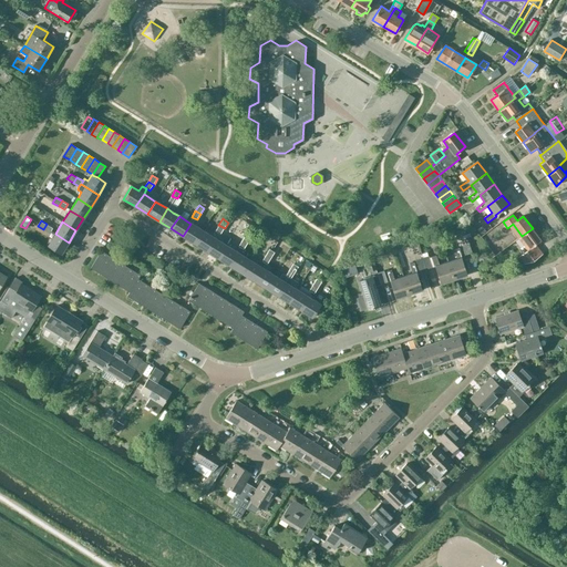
[(50,234),(51,232),(53,228),(47,224),(43,229),(50,234)]
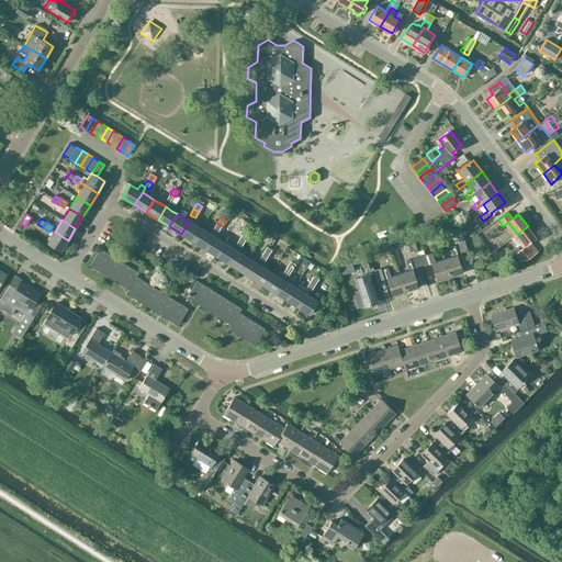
[(201,228),(189,222),(181,234),(193,242),(201,228)]
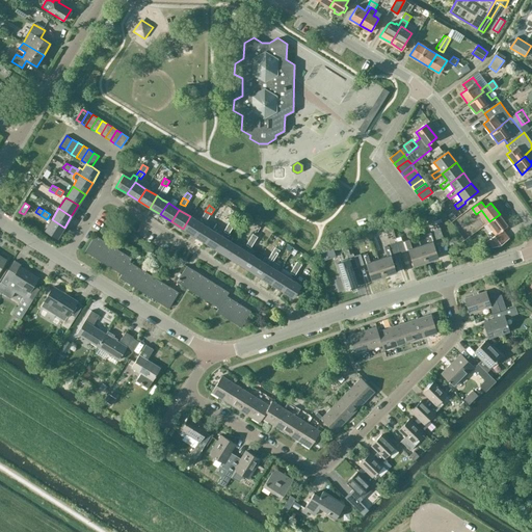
[(207,220),(211,214),(205,211),(202,216),(205,218),(207,220)]
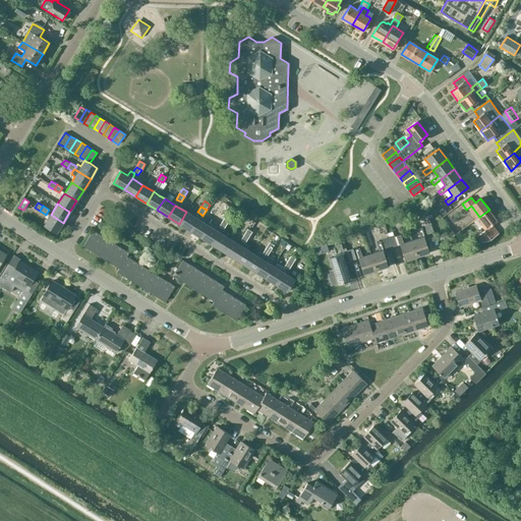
[(498,221),(489,210),(479,217),(476,220),(481,226),(484,224),(487,227),(476,235),(482,242),(489,240),(499,233),(493,225),(498,221)]
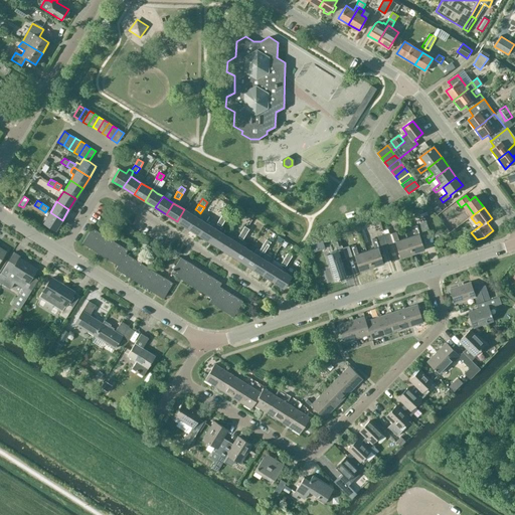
[(190,213),(184,209),(177,221),(187,227),(195,216),(190,213)]
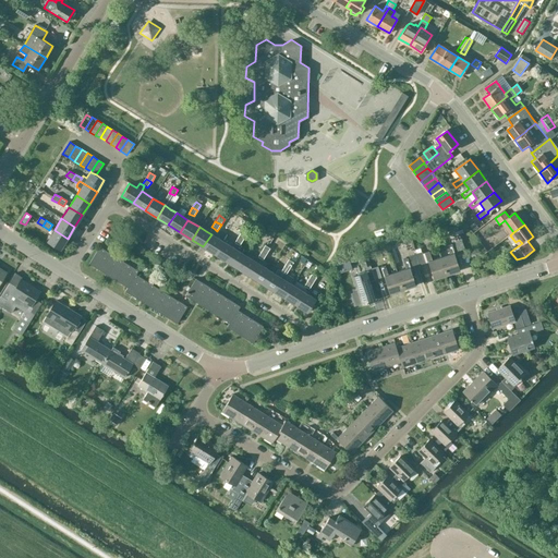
[(60,250),(68,239),(55,230),(53,230),(50,228),(49,230),(48,231),(52,233),(47,242),(60,250)]
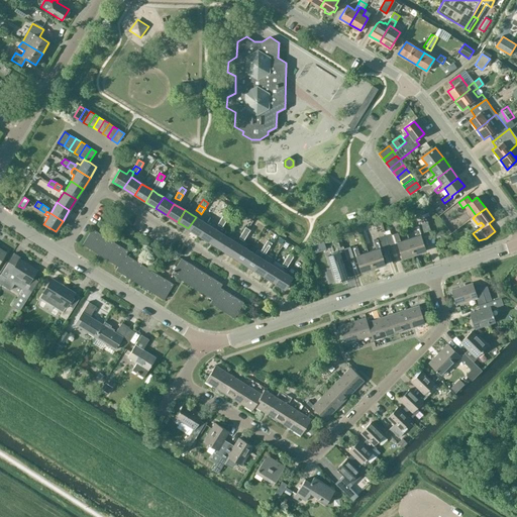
[(224,213),(220,219),(225,222),(229,216),(224,213)]
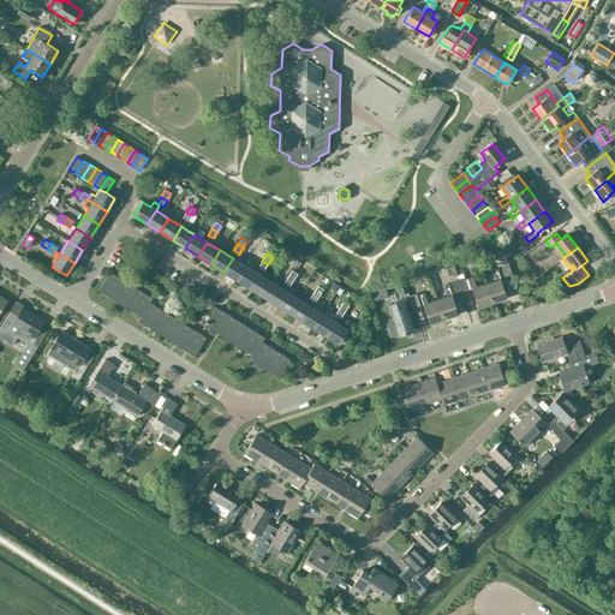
[(224,272),(237,280),(245,267),(238,262),(233,258),(224,272)]
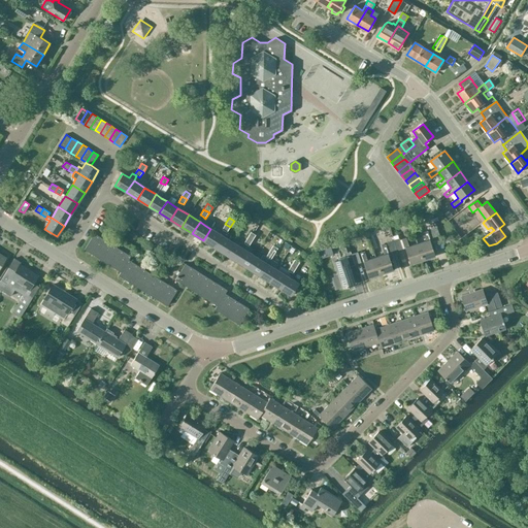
[(227,232),(230,227),(225,224),(222,229),(227,232)]
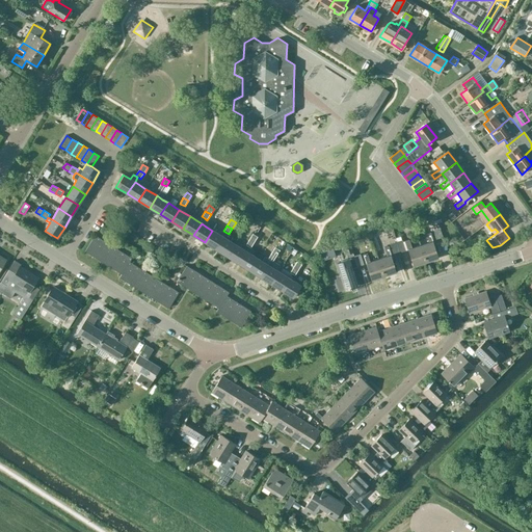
[(440,229),(433,230),(437,240),(444,239),(440,229)]
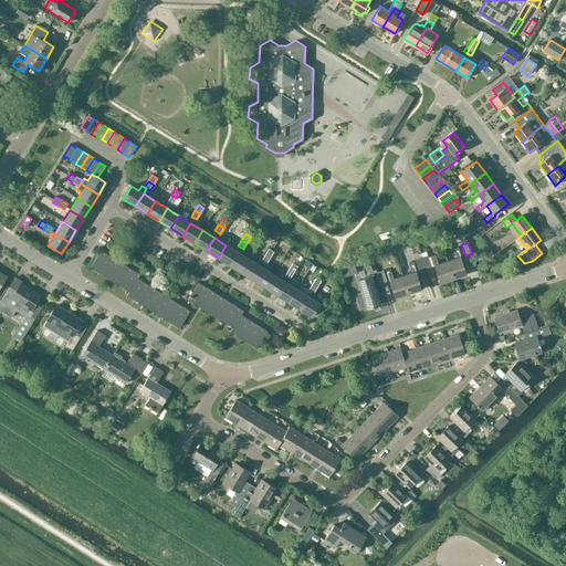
[(238,252),(226,245),(218,258),(230,265),(238,252)]
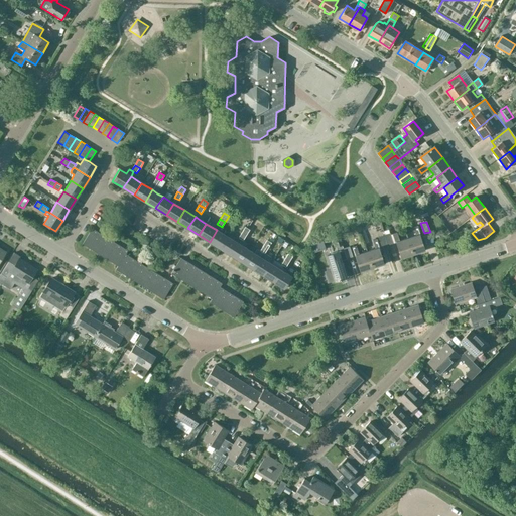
[(416,235),(408,238),(413,254),(425,251),(420,235),(418,226),(413,227),(416,235)]
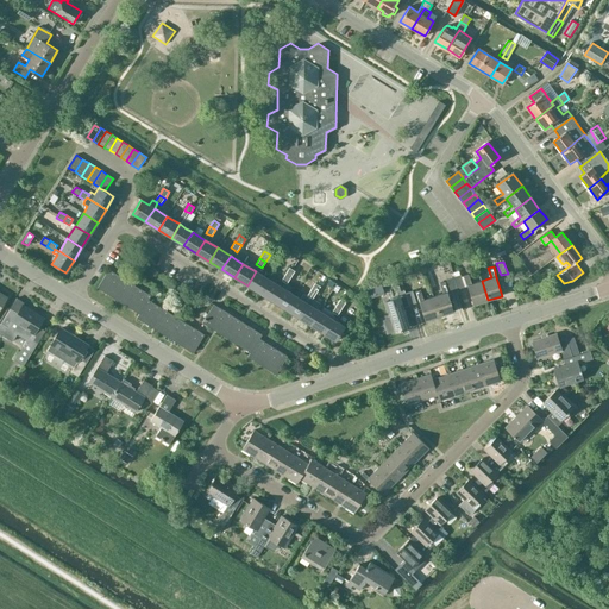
[(295,271),(289,268),(286,274),(292,277),(295,271)]
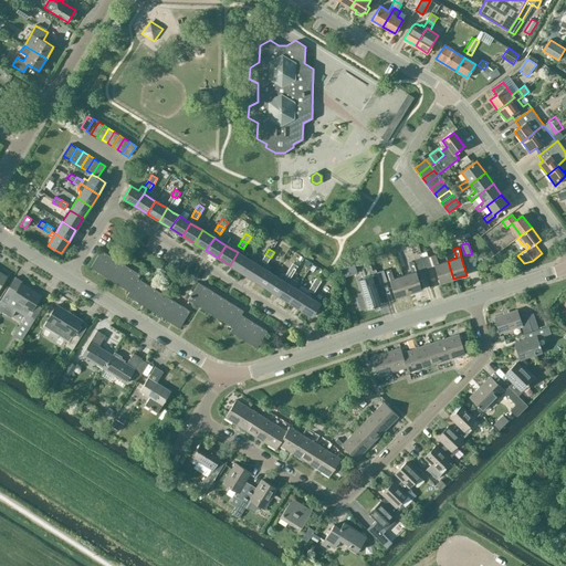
[(101,251),(91,268),(104,275),(114,259),(101,251)]
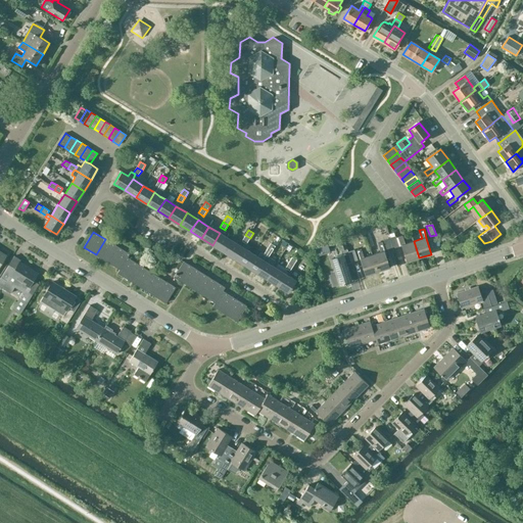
[(220,233),(212,245),(223,252),(230,240),(220,233)]
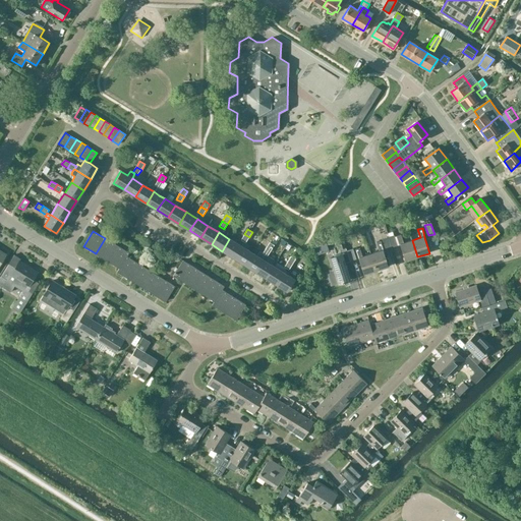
[(240,240),(245,243),(249,237),(244,234),(240,240)]
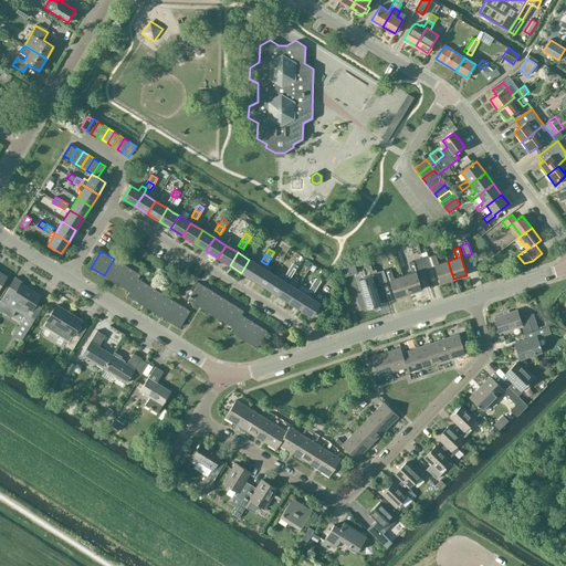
[(428,255),(421,258),(426,269),(432,266),(428,255)]
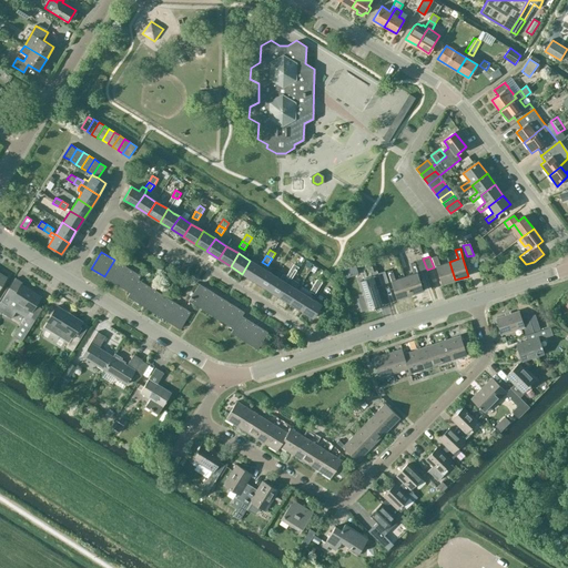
[(442,284),(455,280),(449,262),(439,265),(437,256),(432,257),(435,267),(436,266),(442,284)]
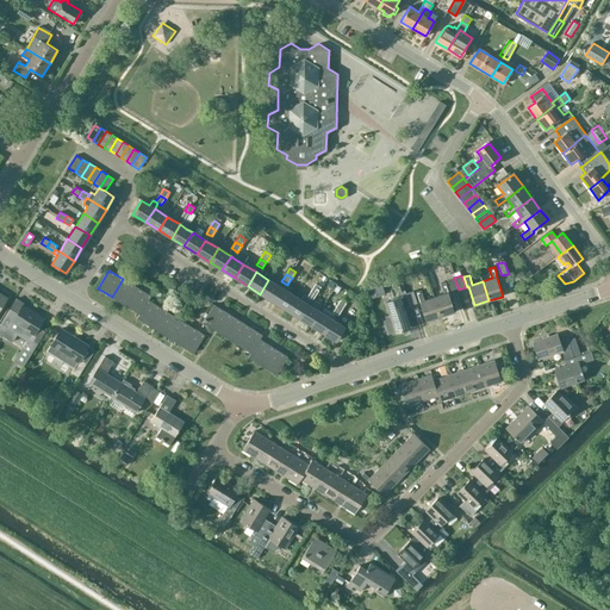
[(452,292),(459,290),(454,278),(448,280),(452,292)]
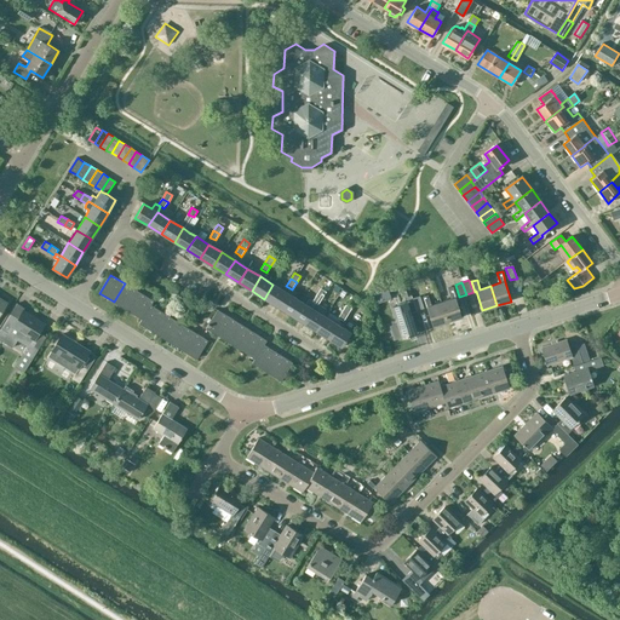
[(114,302),(128,311),(139,292),(125,283),(114,302)]
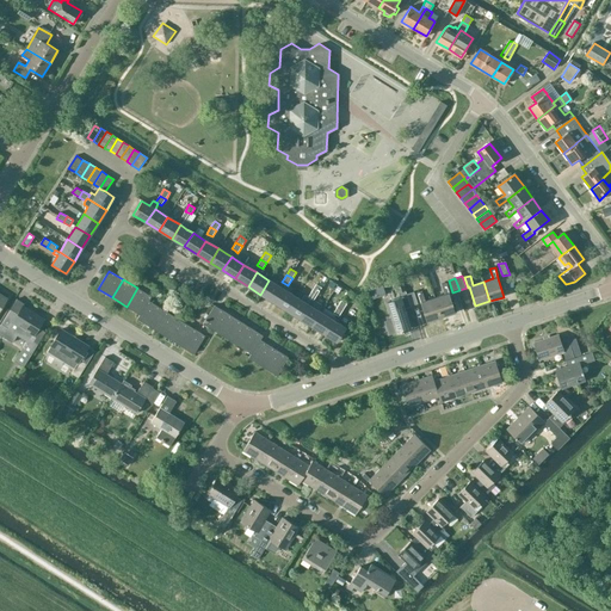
[(397,292),(405,290),(401,279),(394,282),(397,292)]
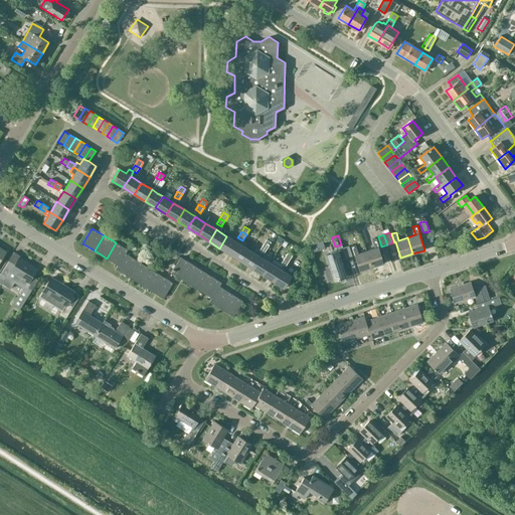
[(219,248),(230,254),(237,243),(226,236),(219,248)]
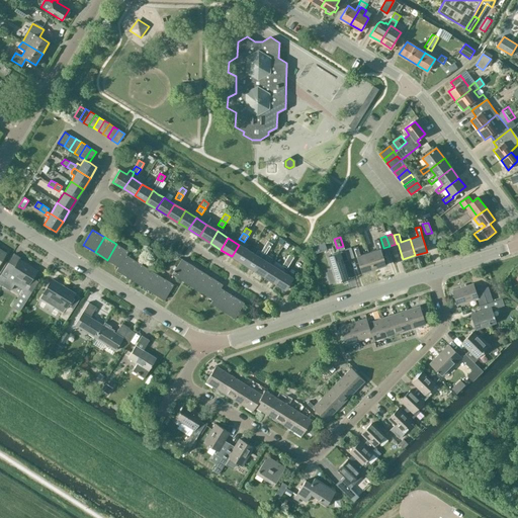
[(376,250),(368,252),(373,269),(385,265),(380,249),(381,249),(378,240),(374,241),(376,250)]
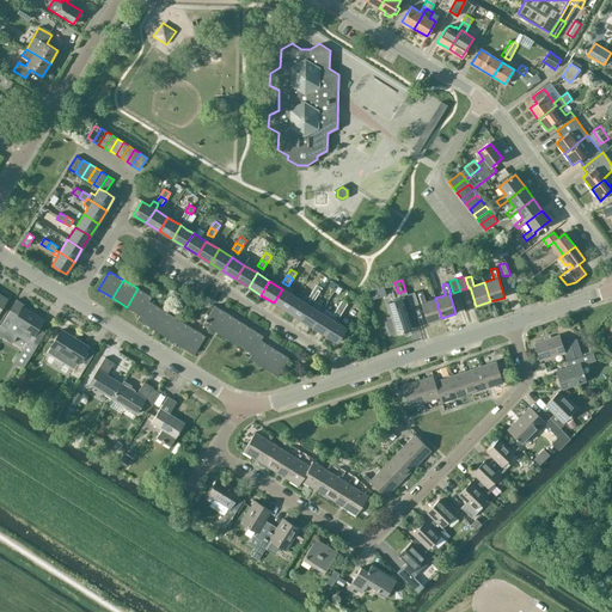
[(383,286),(367,292),(369,297),(371,300),(386,295),(383,286)]
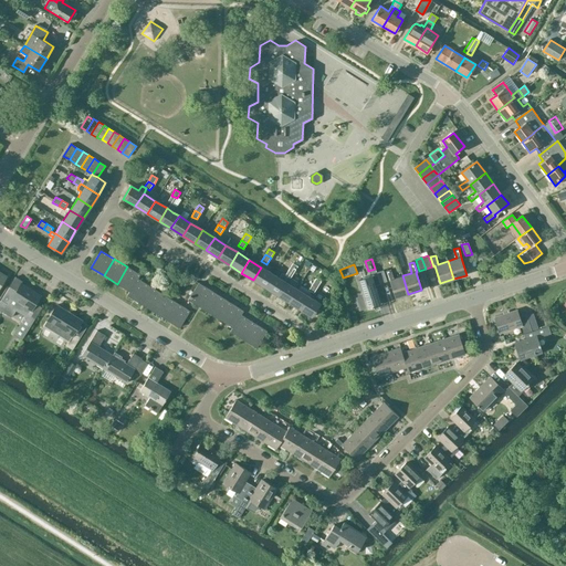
[(127,266),(117,284),(129,292),(138,279),(140,275),(127,266)]
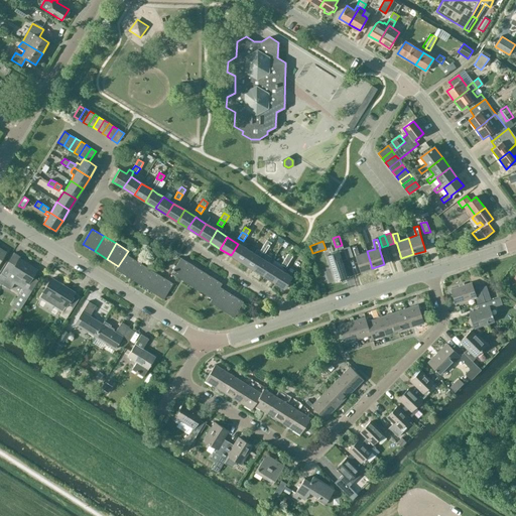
[(238,244),(231,255),(242,262),(249,250),(238,244)]
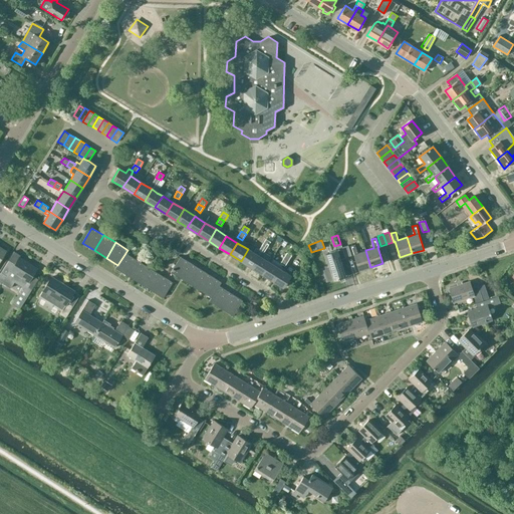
[(348,245),(342,247),(346,257),(351,256),(348,245)]
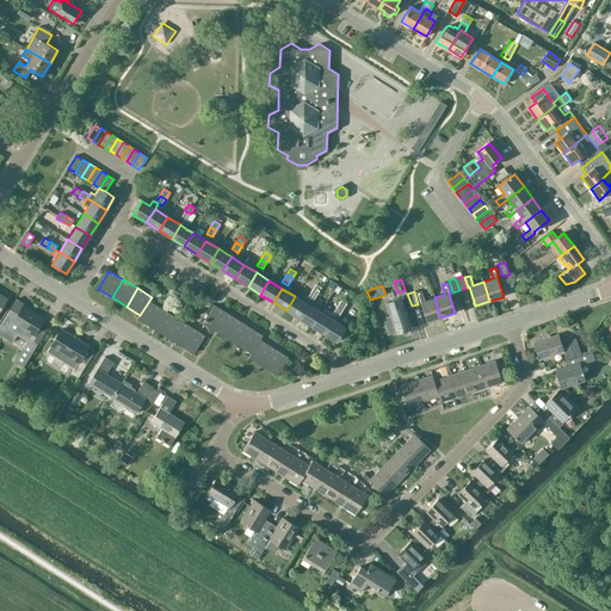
[(421,303),(427,321),(440,318),(434,297),(425,301),(421,291),(417,292),(420,303),(421,303)]
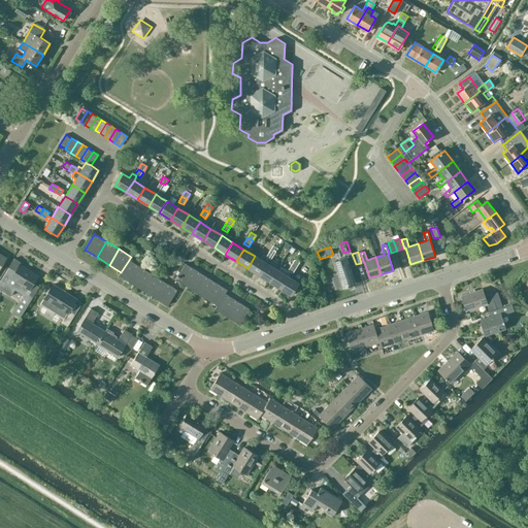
[(260,260),(255,256),(248,268),(258,275),(265,263),(268,258),(263,255),(260,260)]
